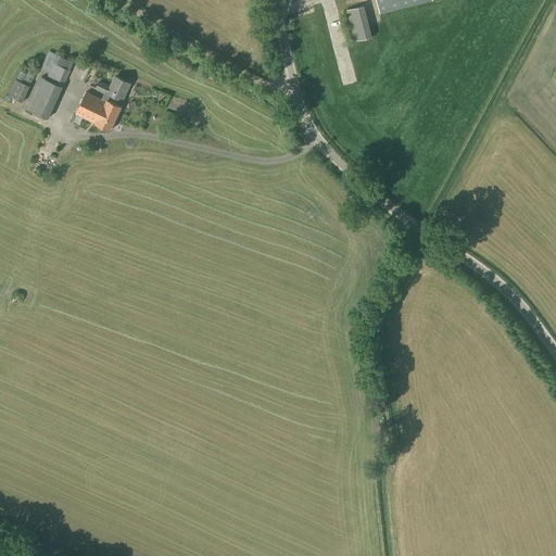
[(376,0),(380,13),(432,0),(376,0)]
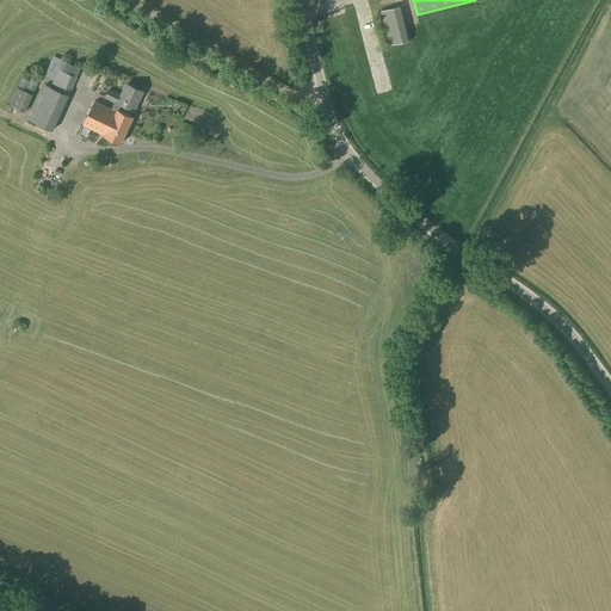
[(411,44),(401,1),(384,5),(394,48),(411,44)]
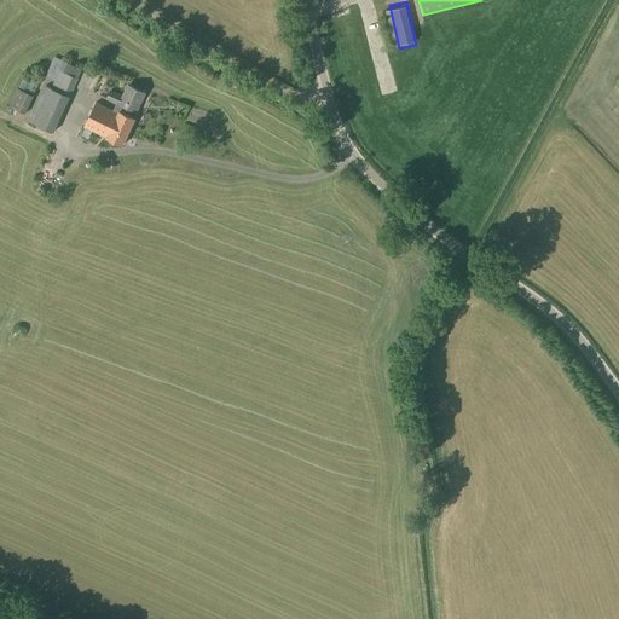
[(53,132),(79,79),(61,70),(64,63),(53,58),(45,77),(55,82),(52,88),(44,85),(27,120),(53,132)]
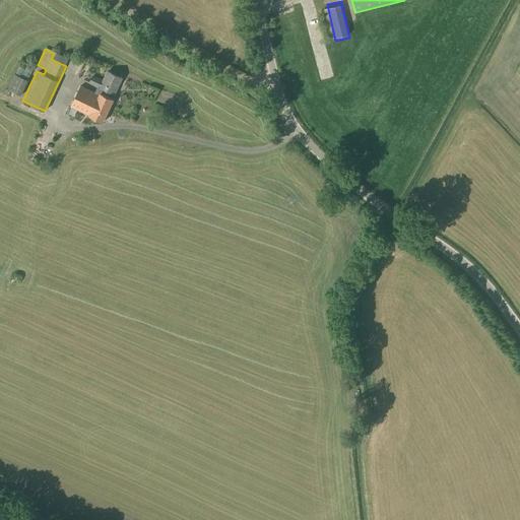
[(63,60),(64,52),(56,51),(55,58),(63,60)]
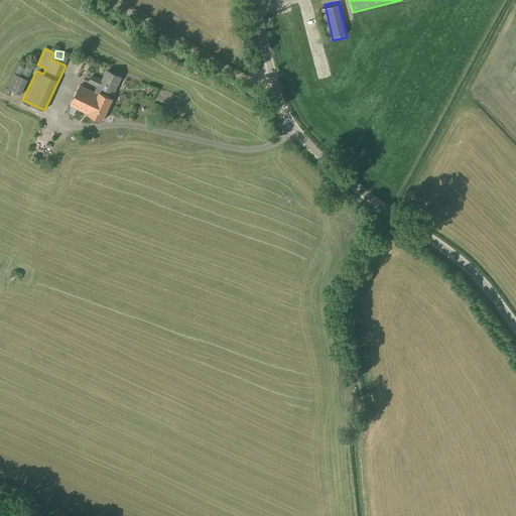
[(114,94),(121,78),(107,71),(103,80),(99,78),(92,75),(89,83),(97,87),(94,92),(80,86),(71,106),(89,115),(102,121),(113,99),(100,94),(102,89),(114,94)]
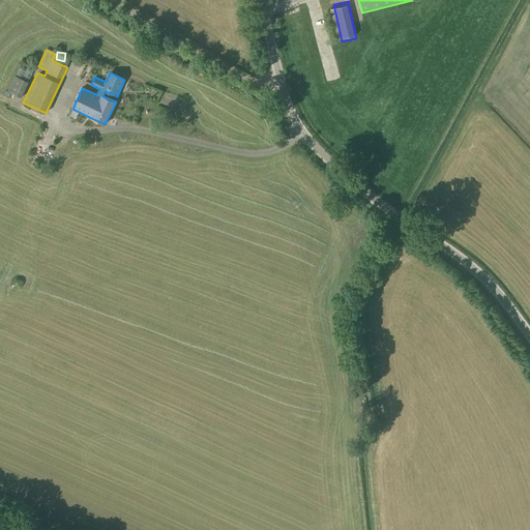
[(22,98),(29,82),(15,76),(7,91),(22,98)]
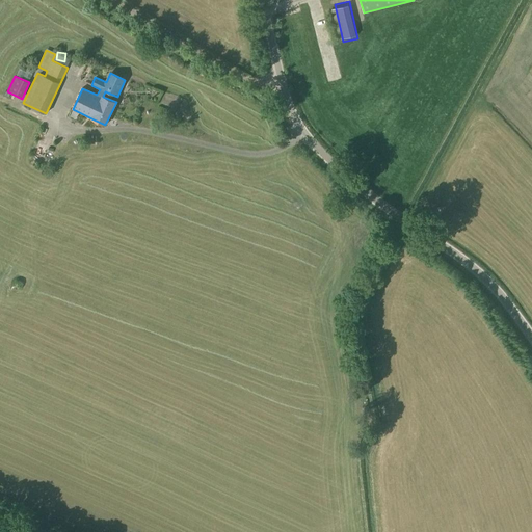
All buildings are outlined.
